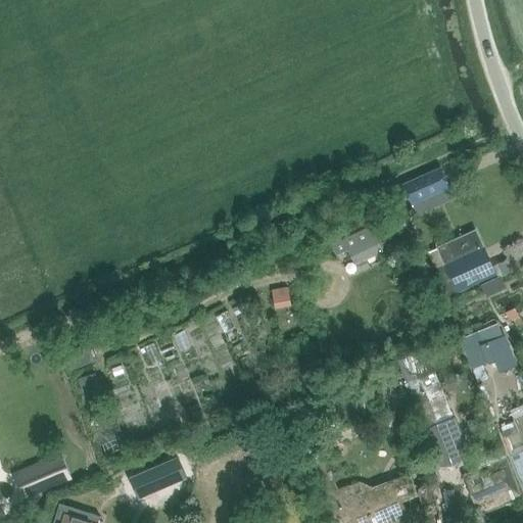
[(403,189),(399,190),(403,200),(408,198),(411,206),(413,205),(448,190),(450,189),(440,168),(401,185),(403,189)]
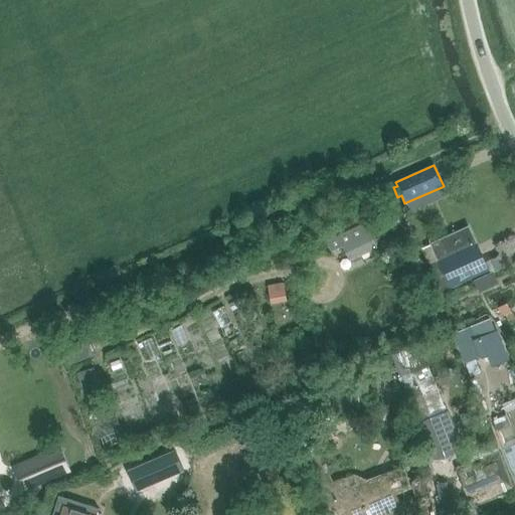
[(326,241),(332,251),(343,246),(349,261),(353,260),(354,262),(363,258),(365,263),(377,258),(373,248),(376,247),(377,246),(378,244),(378,243),(377,241),(376,240),(374,240),(370,232),(368,233),(363,222),(326,241)]
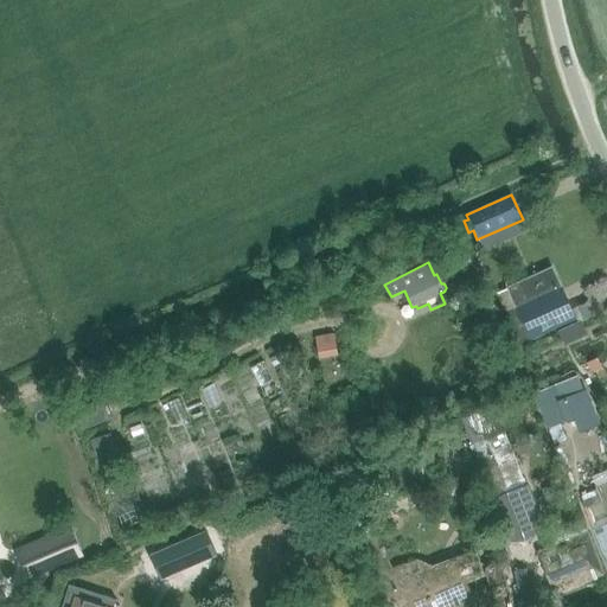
[(551,272),(497,294),(521,344),(574,320),(575,320),(569,310),(551,272)]
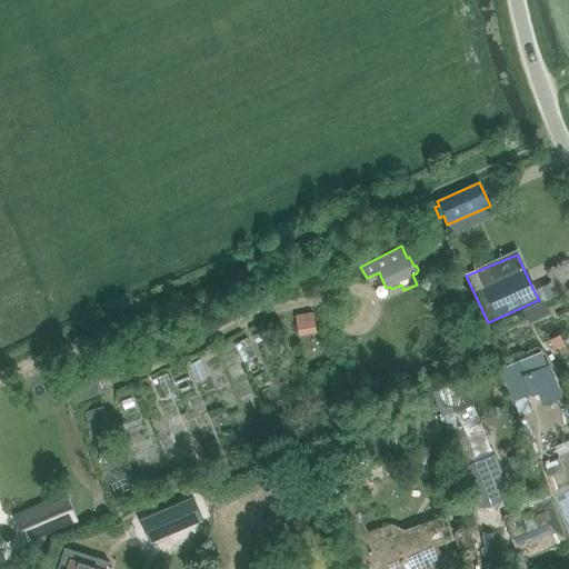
[(540,305),(539,303),(522,311),(528,323),(549,313),(545,302),(540,305)]
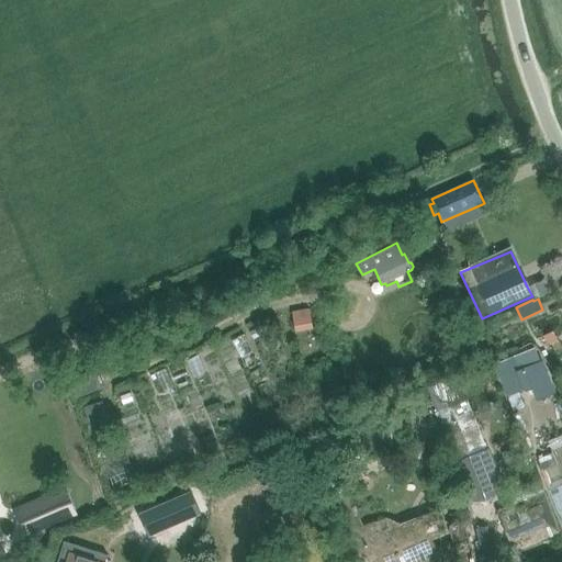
[(291,312),(295,334),(313,330),(310,308),(291,312)]
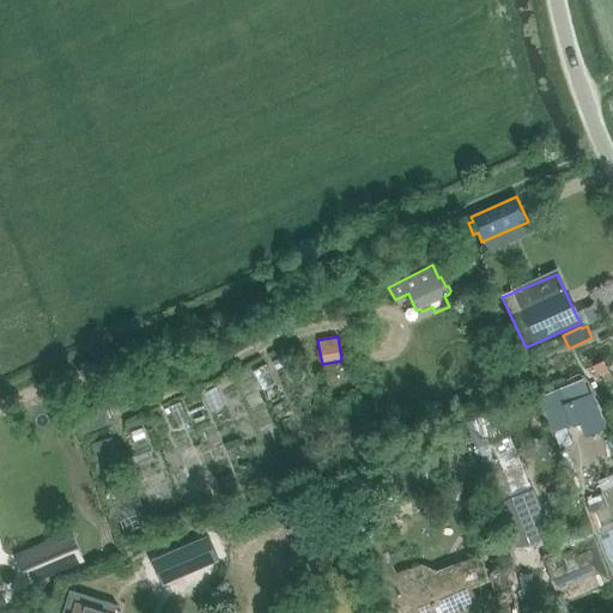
[(584,380),(539,399),(539,400),(553,431),(553,432),(556,431),(568,426),(575,424),(581,422),(587,436),(605,429),(584,380)]
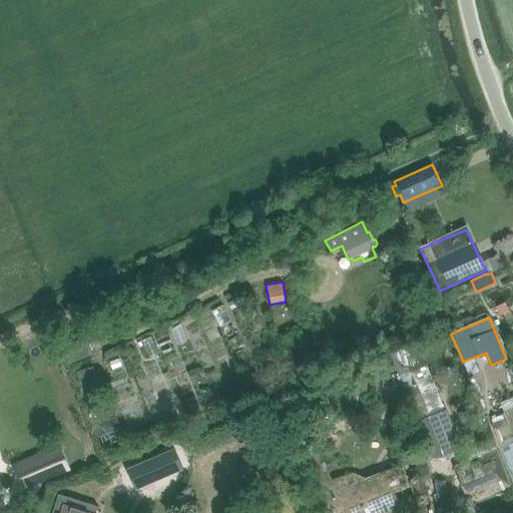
[(444,455),(457,441),(427,366),(425,366),(398,376),(414,418),(413,418),(426,453),(444,455)]
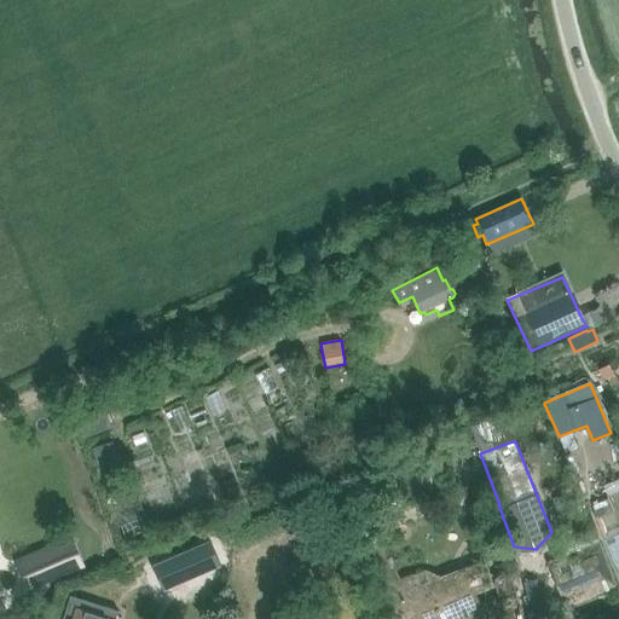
[(108,446),(94,451),(99,468),(113,463),(108,446)]
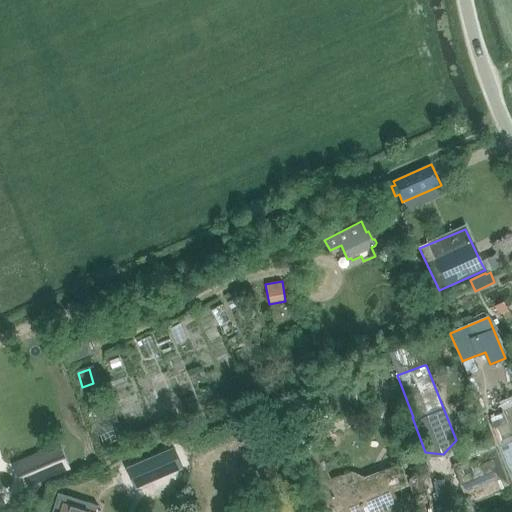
[(511,407),(502,412),(503,414),(491,419),(493,423),(490,424),(497,440),(502,438),(505,446),(511,442),(511,407)]
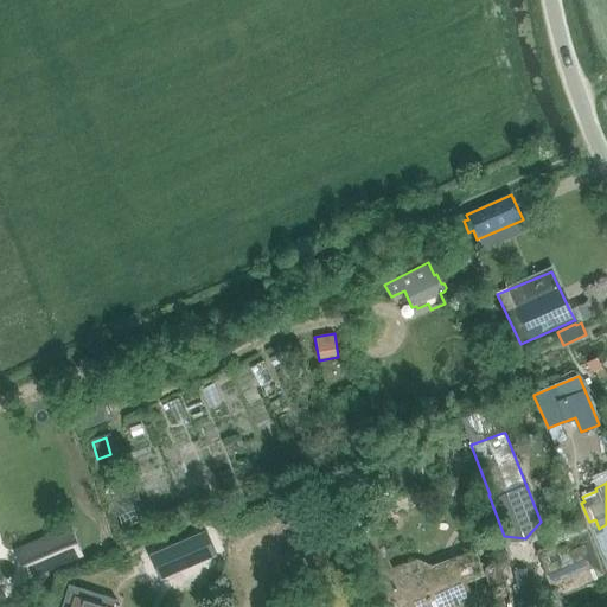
[(570,485),(563,487),(543,494),(549,516),(553,515),(557,526),(581,518),(577,506),(570,485)]
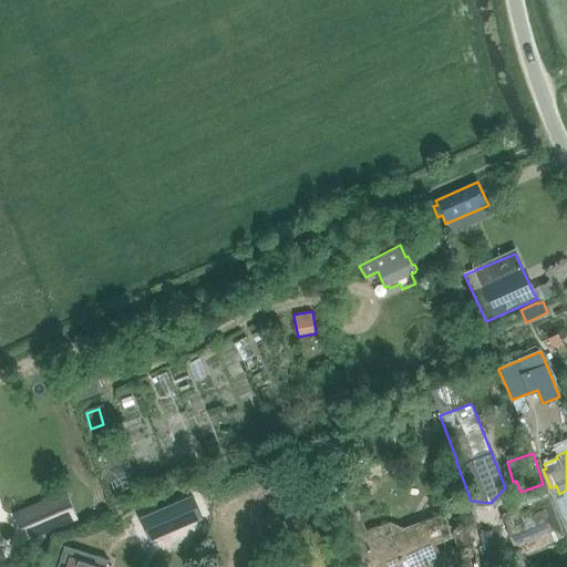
[(69,496),(24,516),(32,534),(76,515),(69,496)]
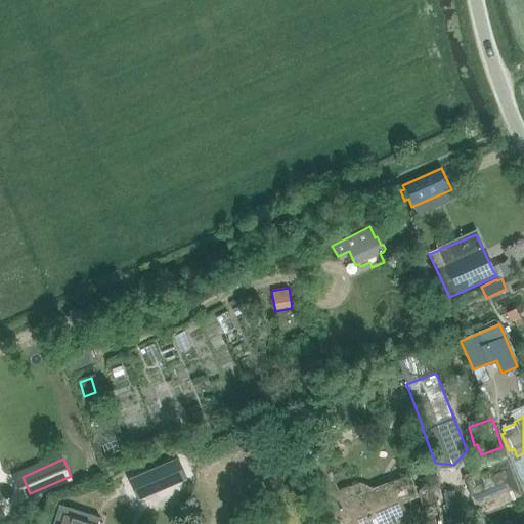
[(189,481),(182,464),(181,461),(133,481),(142,501),(189,481)]
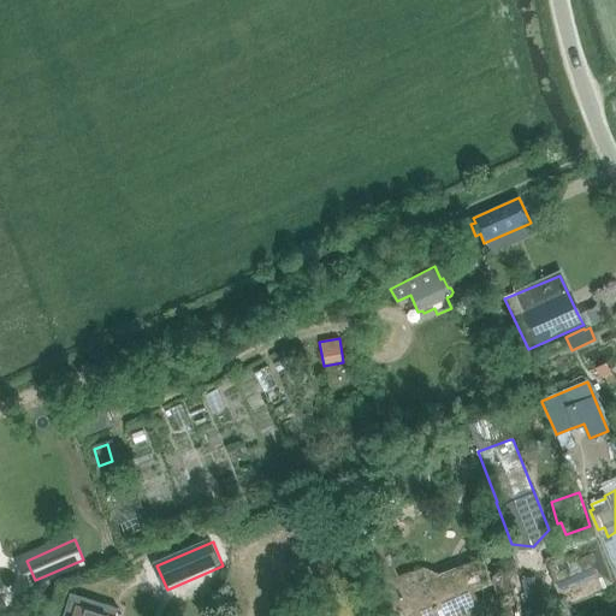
[(551,562),(567,603),(569,608),(615,587),(615,579),(600,542),(551,562)]
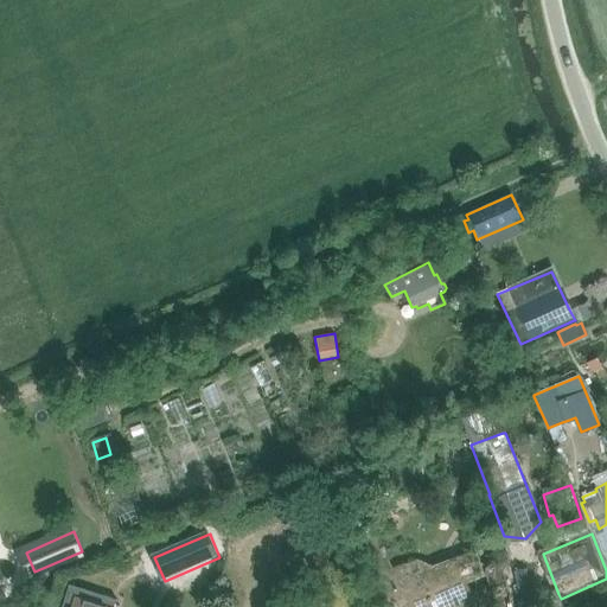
[(432,566),(379,586),(387,606),(473,606),(465,583),(462,580),(481,573),(474,556),(471,550),(432,566)]
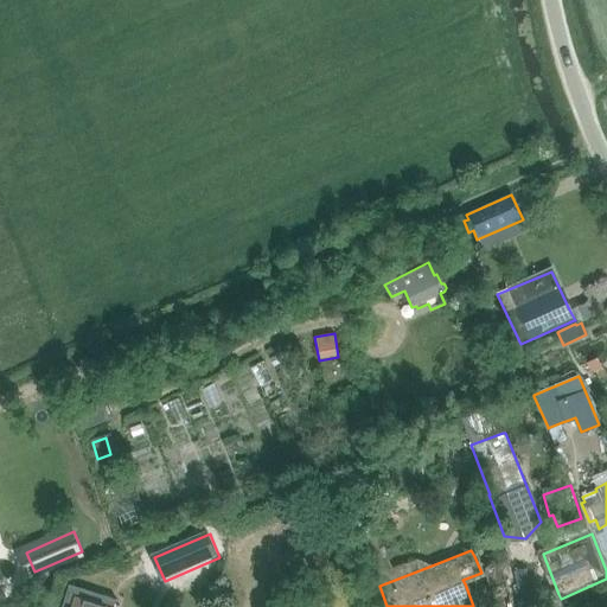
[(115,606),(117,601),(70,586),(63,606),(115,606)]
